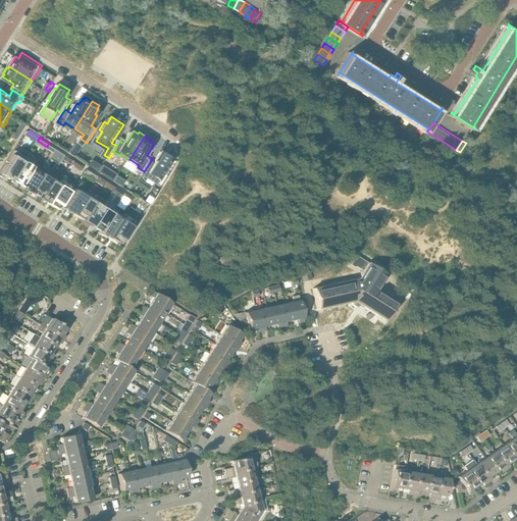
[(49,143),(47,146),(56,151),(58,148),(49,143)]
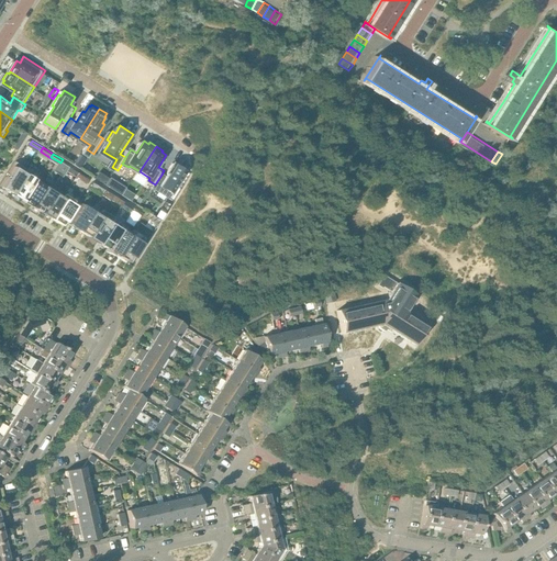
[(63,159),(60,163),(70,169),(73,166),(63,159)]
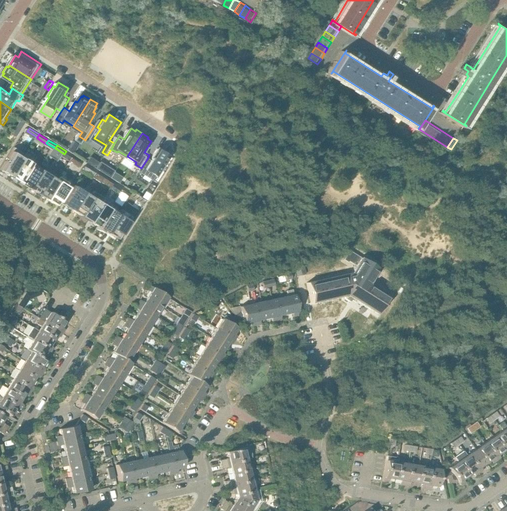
[(28,153),(18,146),(3,168),(14,175),(25,156),(28,153)]
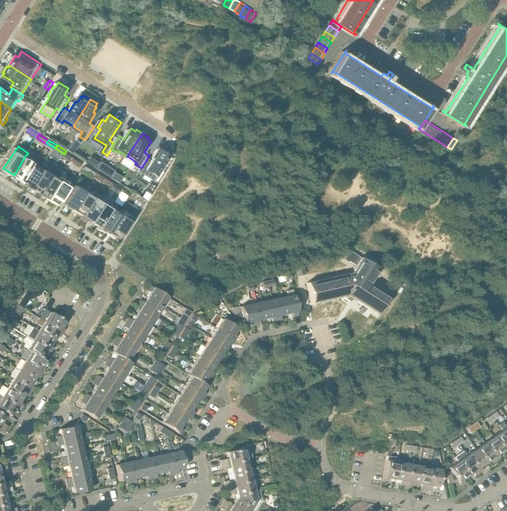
[(147,159),(141,168),(141,169),(157,179),(167,163),(168,164),(173,157),(171,156),(172,154),(161,147),(152,162),(147,159)]
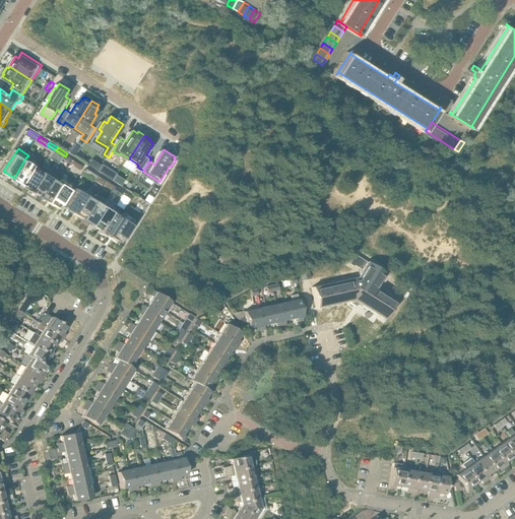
[(30,151),(27,156),(37,161),(40,156),(30,151)]
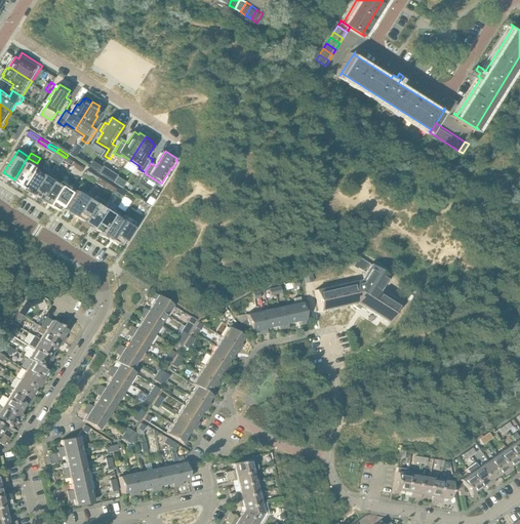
[(68,155),(66,158),(75,164),(77,160),(68,155)]
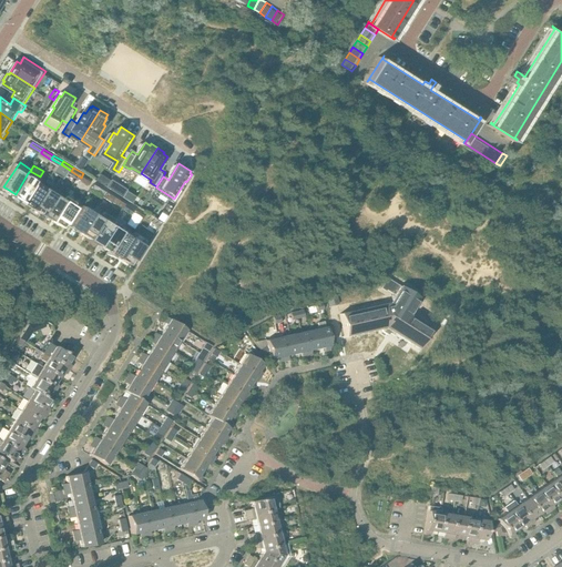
[(39,180),(28,173),(16,194),(26,200),(39,180)]
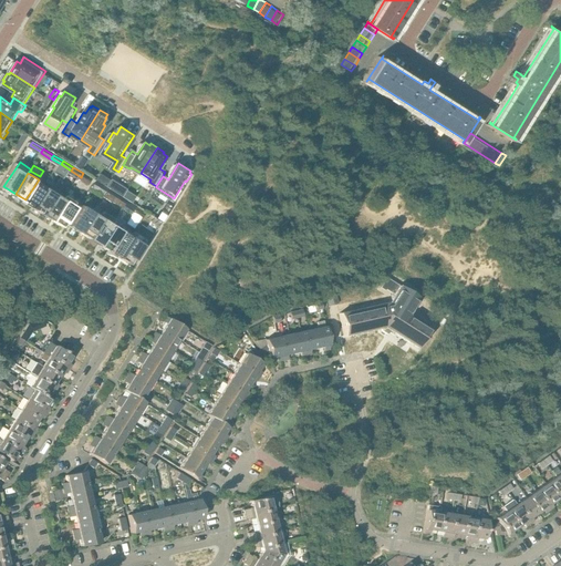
[(83,173),(81,177),(92,184),(94,181),(83,173)]
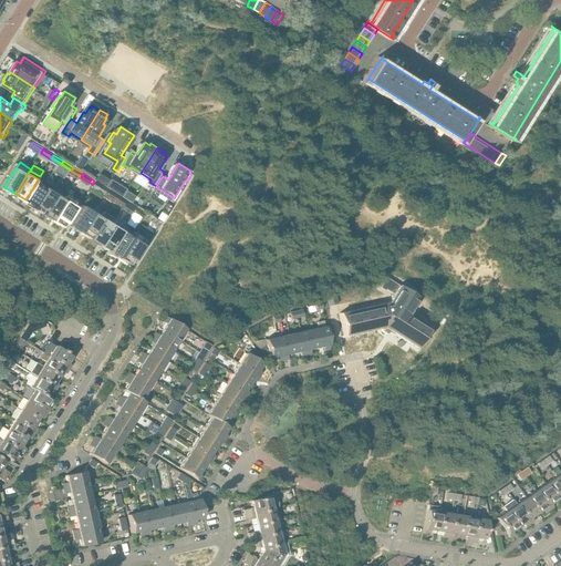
[(121,183),(114,178),(113,179),(110,185),(116,189),(121,183)]
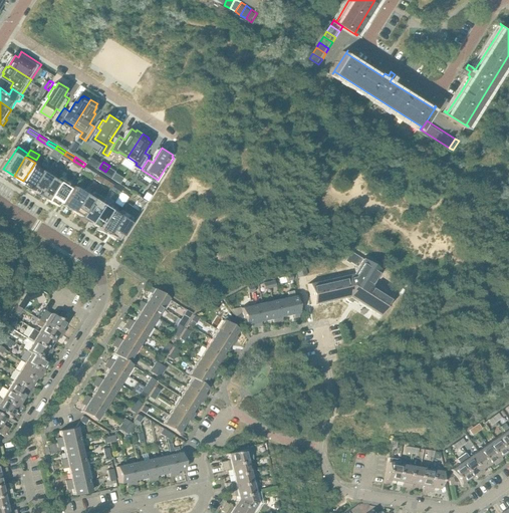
[(31,187),(43,168),(35,163),(23,181),(31,187)]
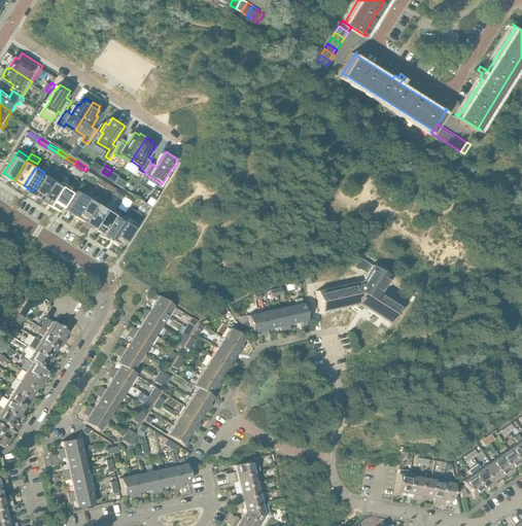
[(32,191),(41,198),(56,175),(46,169),(44,172),(32,191)]
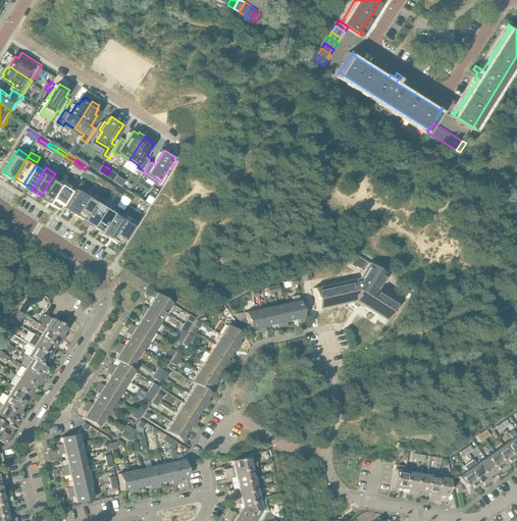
[(90,168),(88,172),(98,178),(101,174),(90,168)]
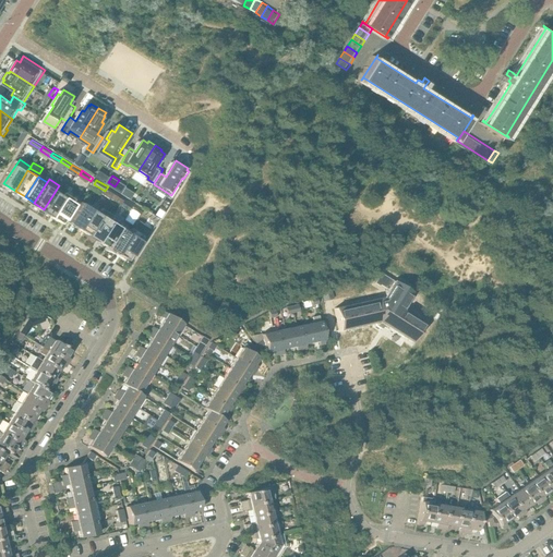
[(69,191),(59,185),(44,209),(53,215),(69,191)]
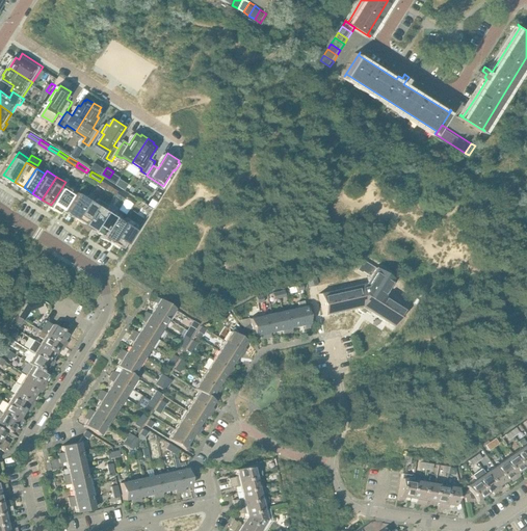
[(100,182),(100,183),(108,188),(111,183),(103,178),(100,182)]
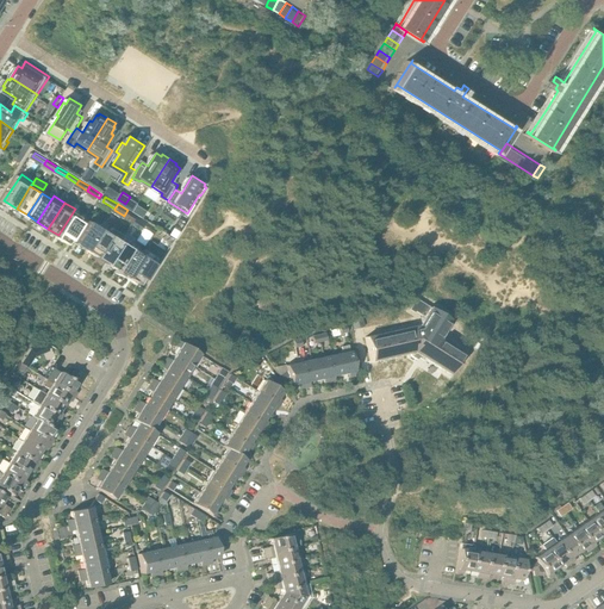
[(87,216),(75,209),(58,235),(70,243),(87,216)]
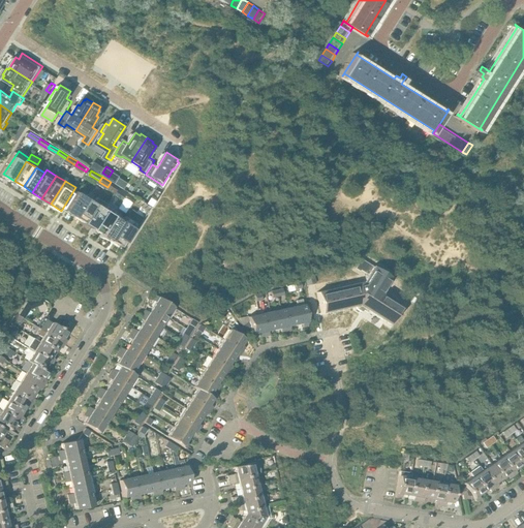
[(111,182),(108,187),(118,193),(120,189),(111,182)]
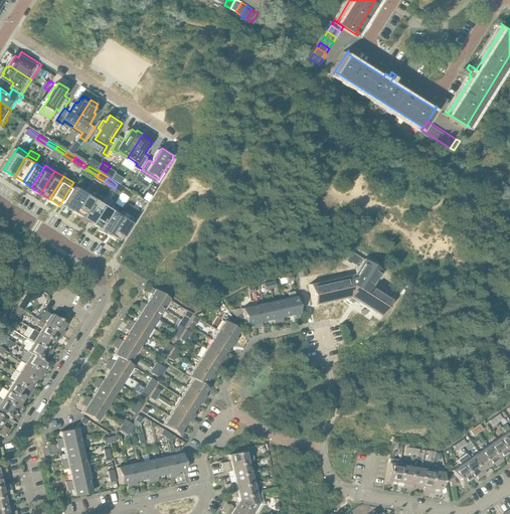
[(117,184),(115,188),(117,189),(120,191),(123,193),(125,189),(117,184)]
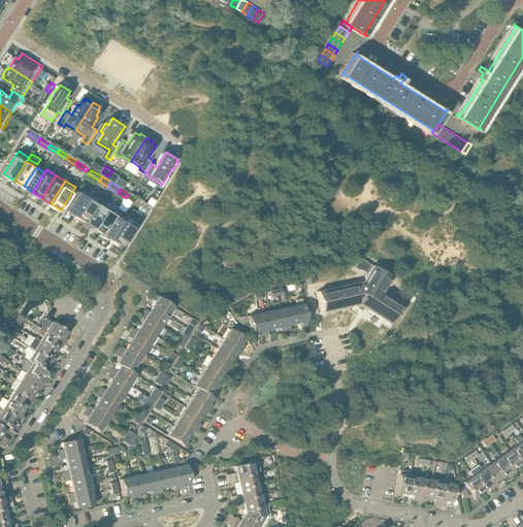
[(67,208),(77,216),(90,196),(79,190),(67,208)]
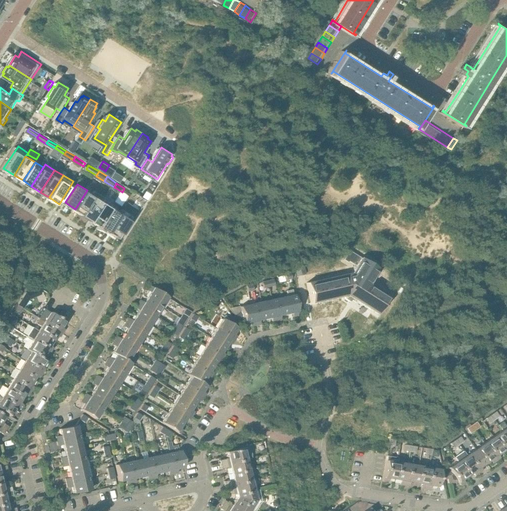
[(75,209),(83,214),(96,193),(88,187),(87,190),(75,209)]
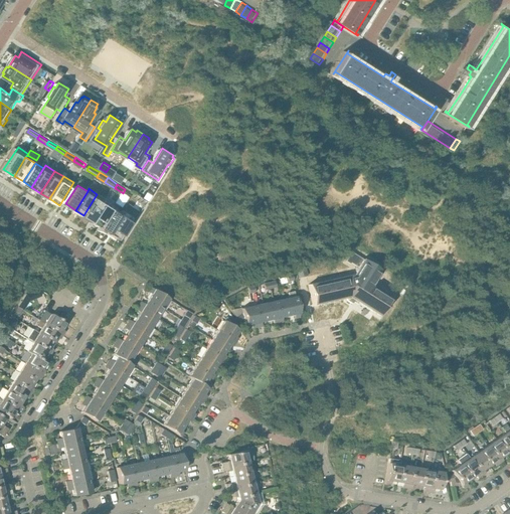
[(151,188),(146,197),(152,201),(157,192),(151,188)]
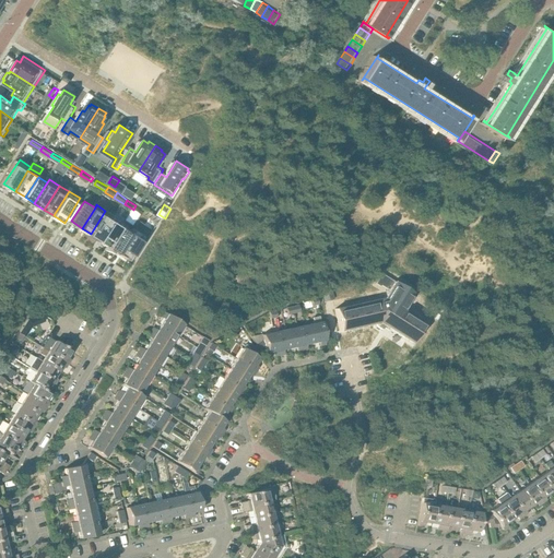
[(102,240),(114,220),(118,214),(107,208),(105,211),(91,234),(102,240)]
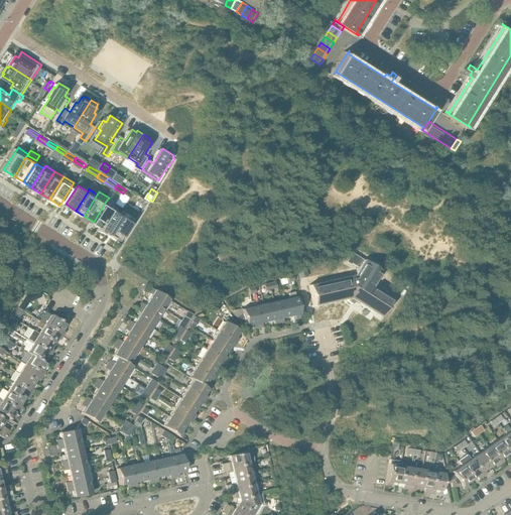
[(125,191),(120,202),(128,206),(133,196),(125,191)]
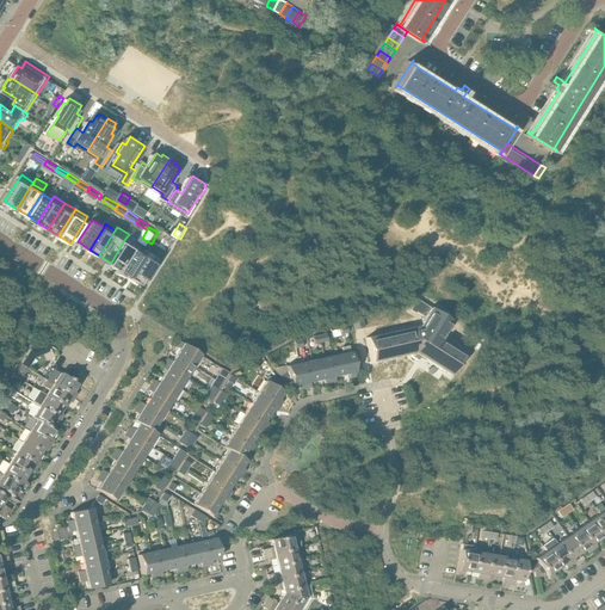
[(135,246),(124,240),(111,263),(121,269),(135,246)]
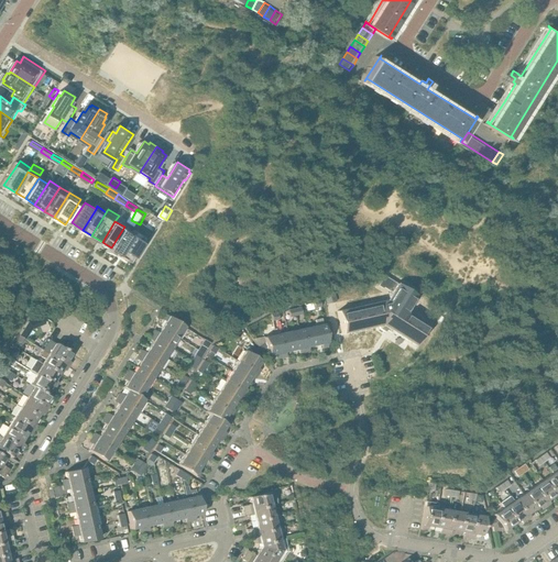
[(134,234),(124,227),(111,248),(121,254),(134,234)]
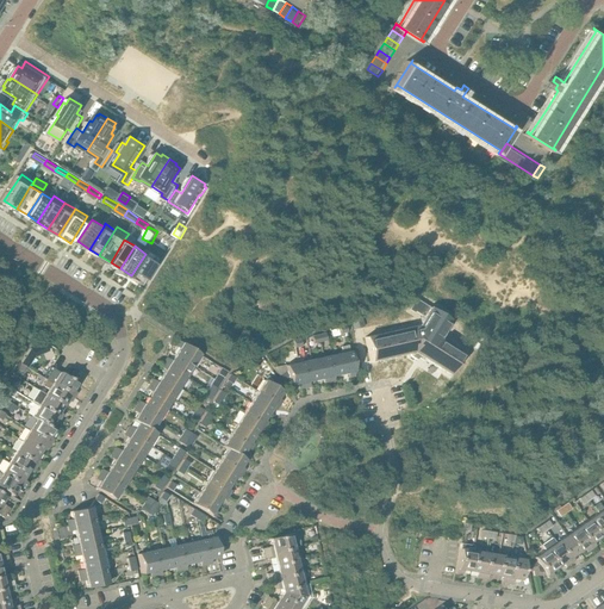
[(145,254),(131,275),(144,284),(155,266),(160,268),(164,261),(160,258),(157,261),(145,254)]
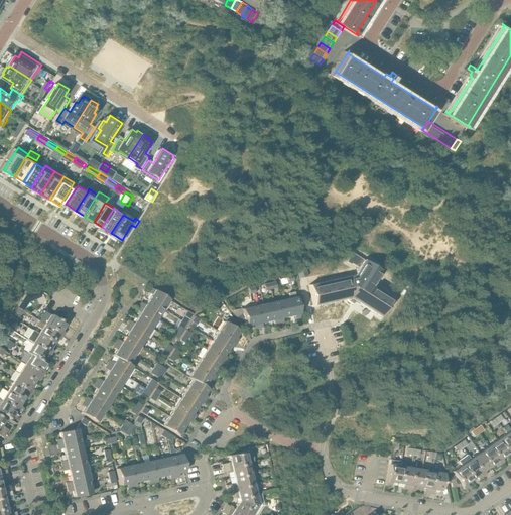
[(317,304),(324,303),(350,297),(351,300),(356,303),(357,303),(359,300),(384,316),(395,298),(375,285),(385,270),(356,252),(352,257),(364,264),(357,274),(313,284),(317,304)]
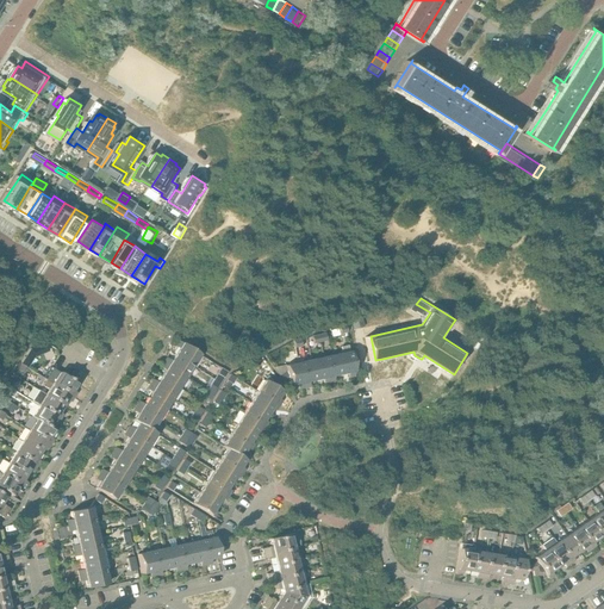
[(359,328),(368,327),(365,312),(355,315),(359,328)]
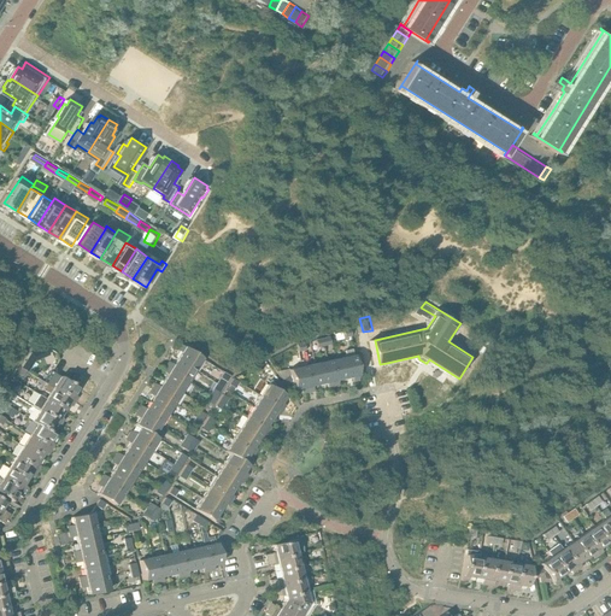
[(181,358),(199,369),(206,357),(184,344),(182,347),(186,351),(181,358)]
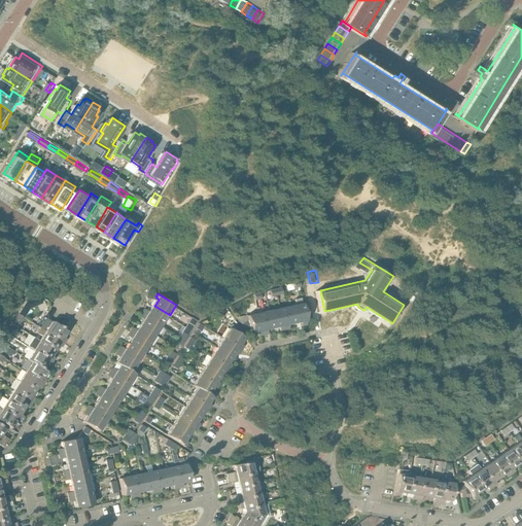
[(294,305),(299,322),(305,320),(307,325),(311,324),(305,297),(298,299),(300,304),(294,305)]
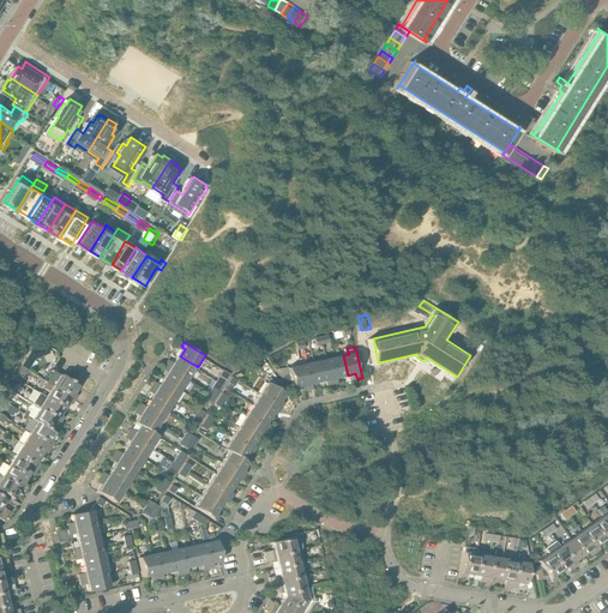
[(32,354),(29,360),(25,366),(32,370),(40,358),(32,354)]
